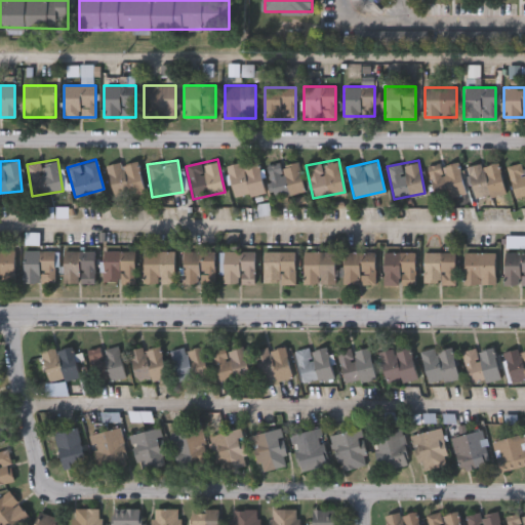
[(232,197),(228,164),(259,161),(264,193),(232,197)]
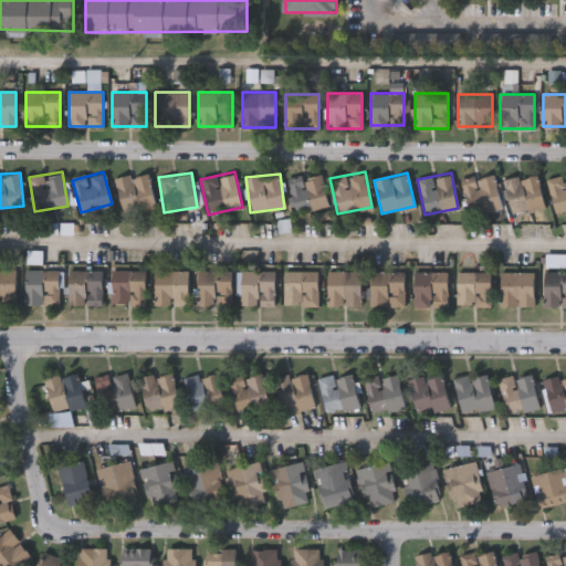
[(327,207),(292,211),(287,178),(323,174),(327,207)]
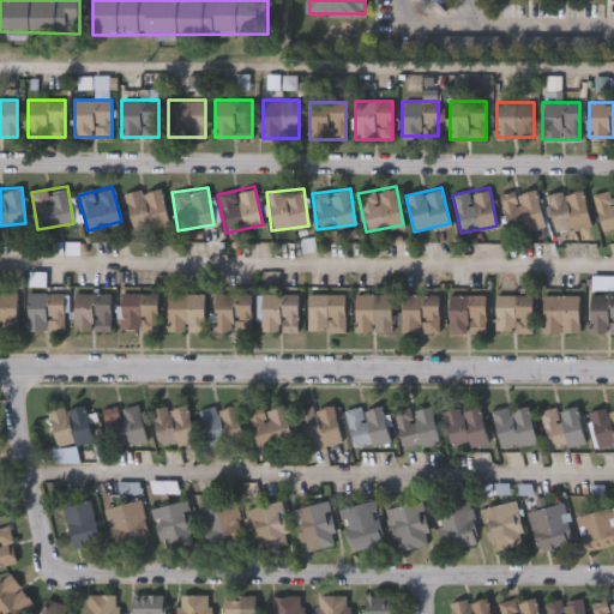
[(500,196),(536,188),(543,227),(507,234),(500,196)]
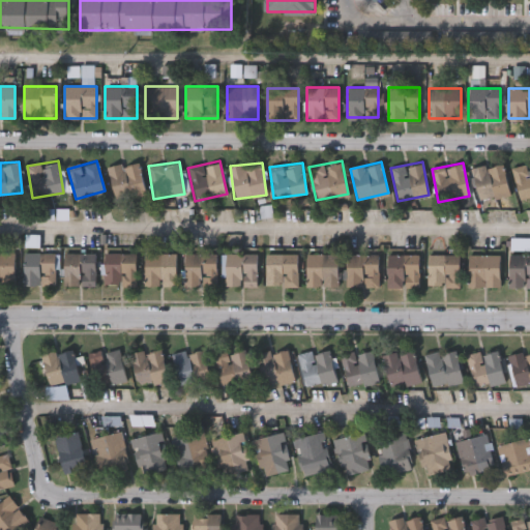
[(508,192),(477,199),(470,170),(501,163),(508,192)]
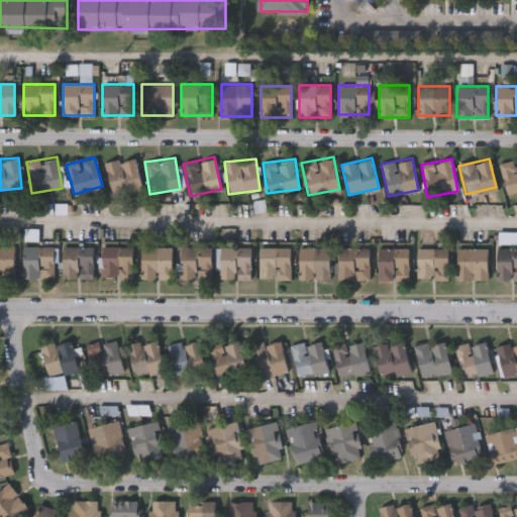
[(108,194),(106,162),(137,160),(140,191),(108,194)]
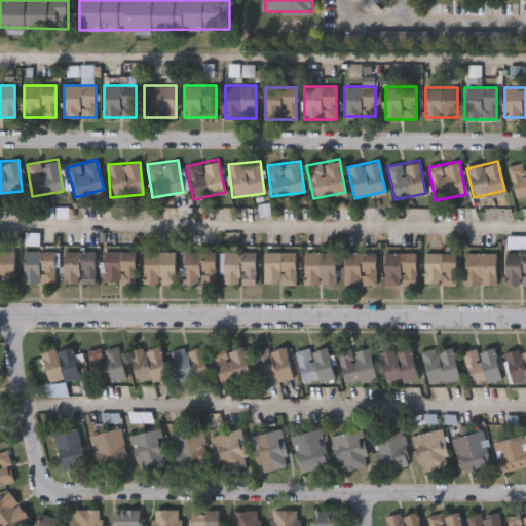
[(525,167),(525,196),(515,199),(506,166),(521,162),(522,168),(525,167)]
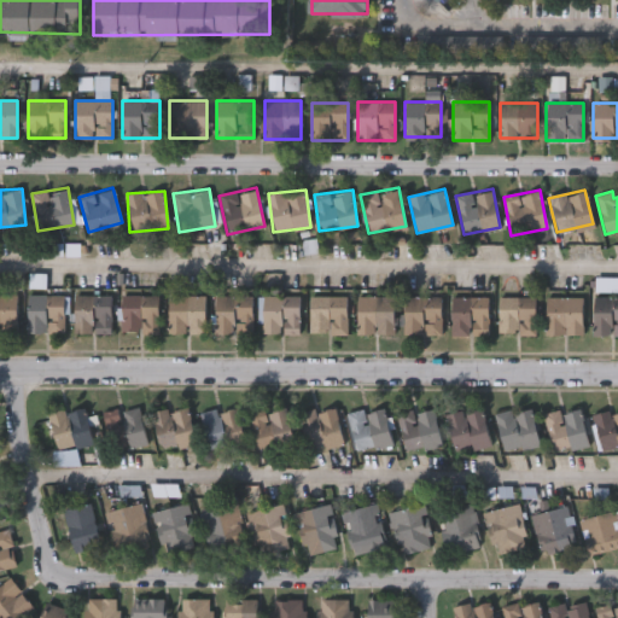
[(0,295),(17,295),(17,331),(0,331),(0,295)]
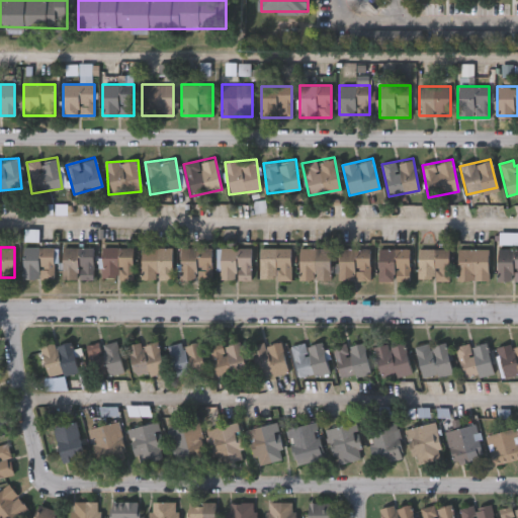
[(55,247),(55,279),(22,279),(22,247),(55,247)]
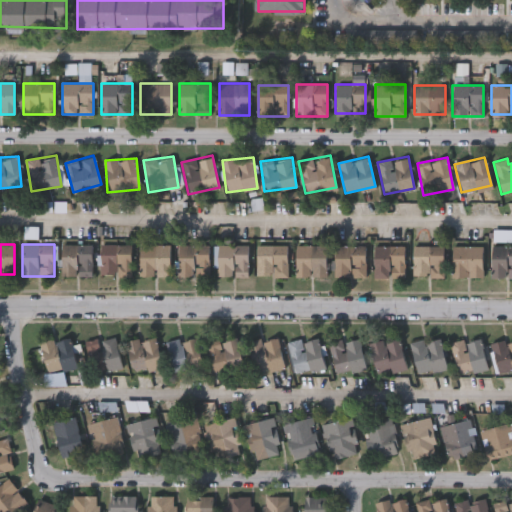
[(61,277),(61,245),(91,245),(91,277),(61,277)]
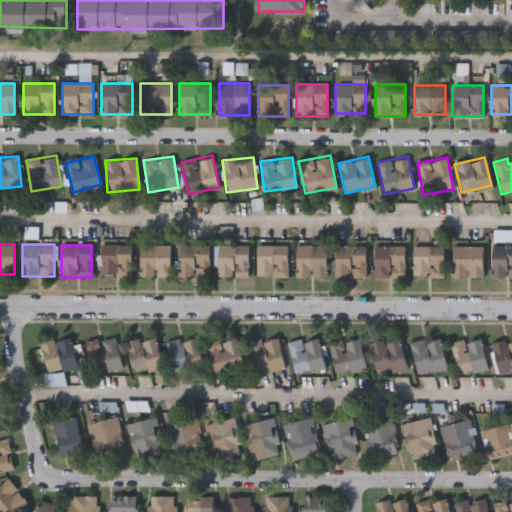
[(131,276),(101,276),(101,245),(131,245),(131,276)]
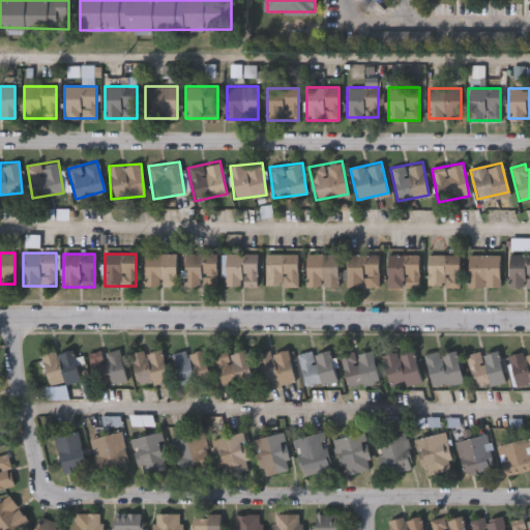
[(145,287),(145,254),(176,254),(176,287),(145,287)]
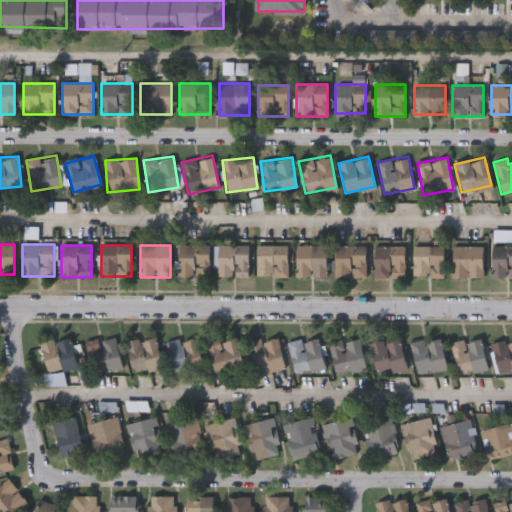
[(214,245),(248,245),(248,277),(214,277),(214,245)]
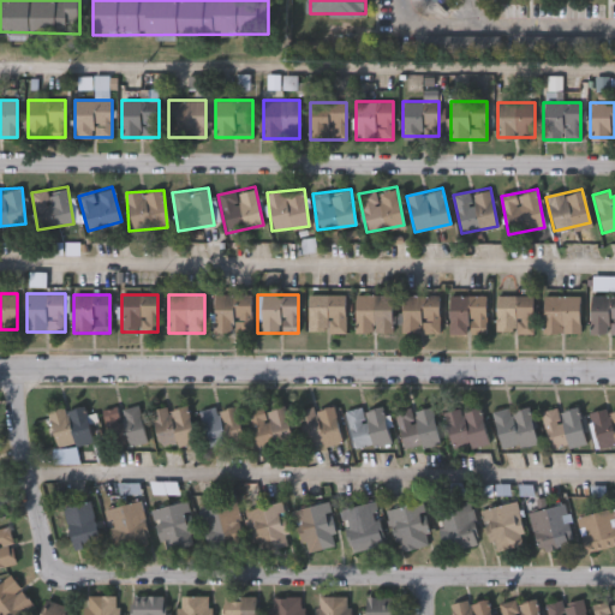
[(345,332),(308,333),(308,294),(345,294),(345,332)]
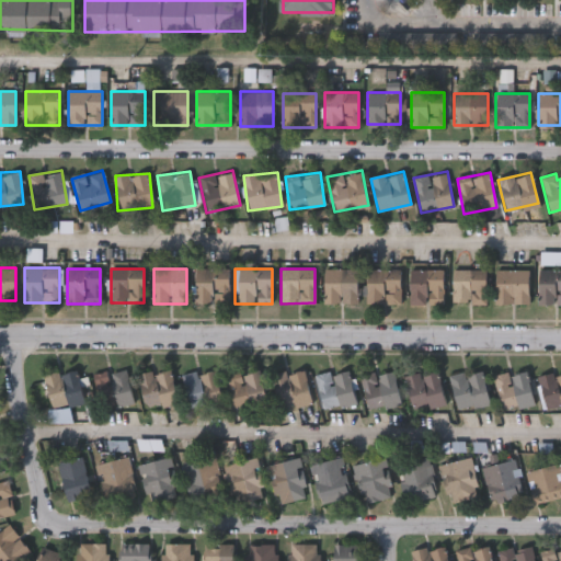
[(195,304),(195,270),(229,270),(229,304),(195,304)]
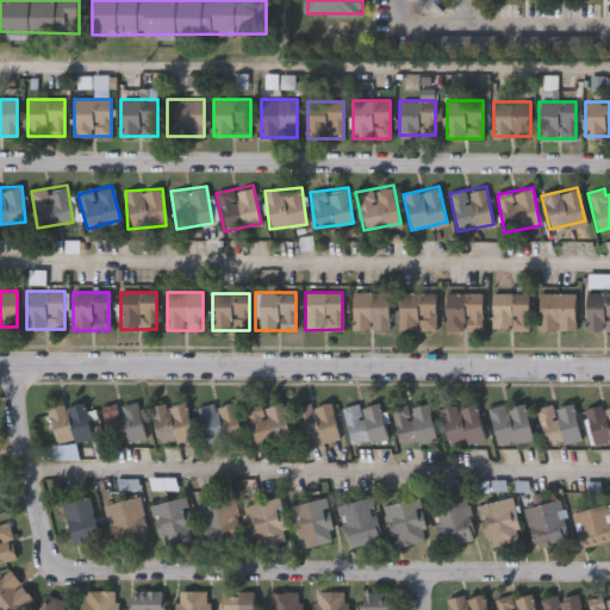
[(390,330),(353,330),(353,293),(390,293),(390,330)]
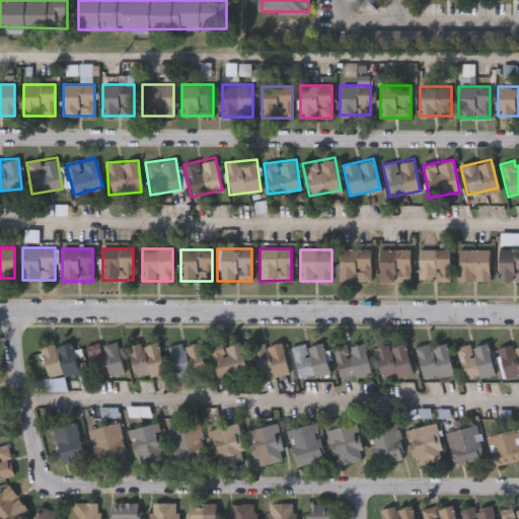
[(370,281),(340,281),(340,249),(370,249),(370,281)]
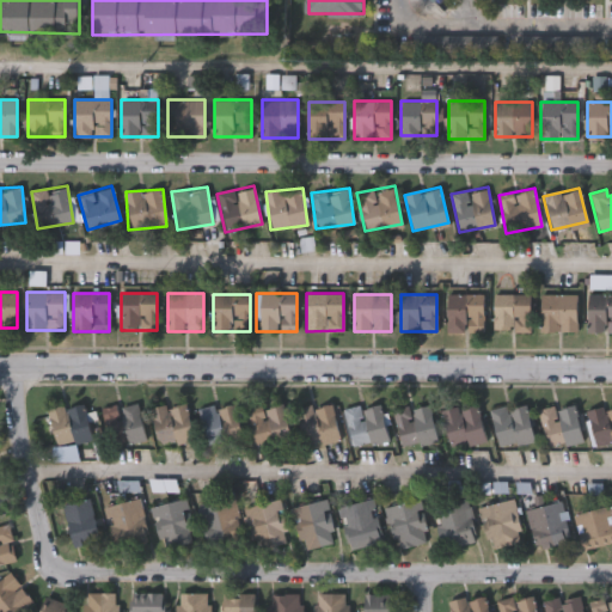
[(447,294),(484,294),(484,332),(447,332),(447,294)]
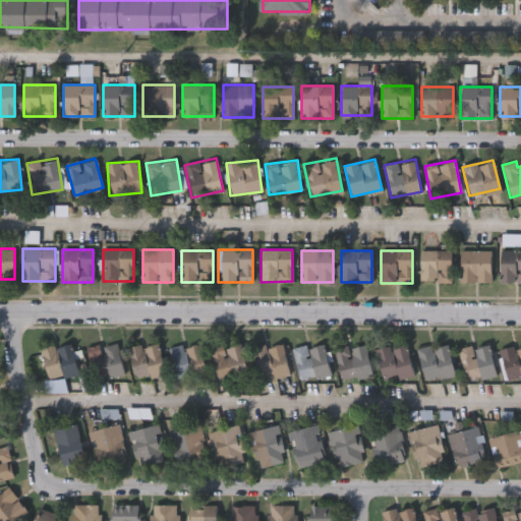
[(452,250),(452,282),(420,282),(420,250),(452,250)]
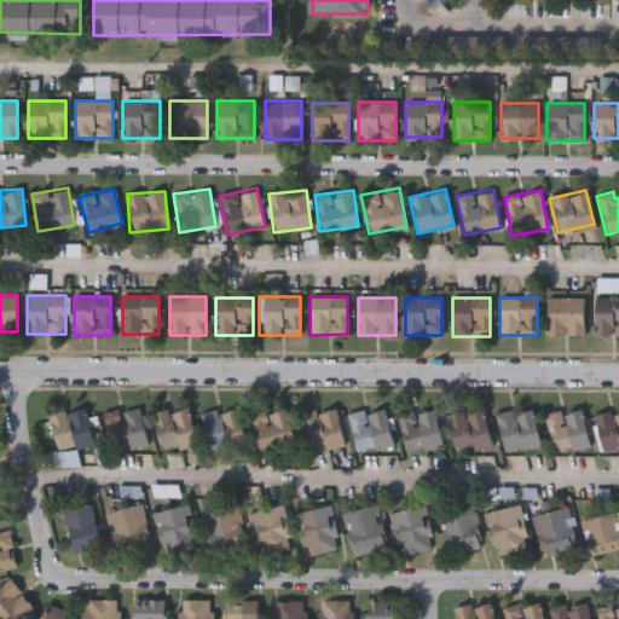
[(584,336),(548,336),(548,298),(584,298),(584,336)]
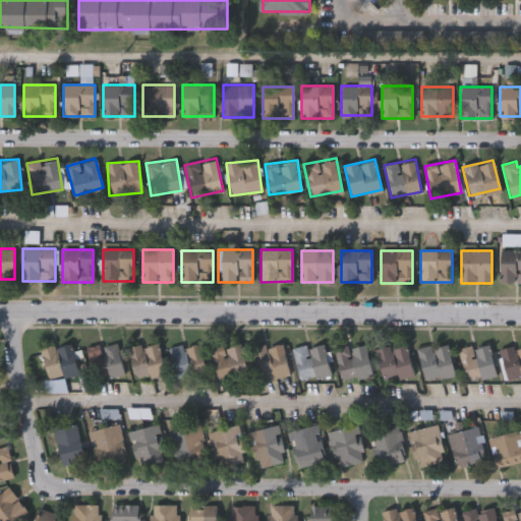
[(520,283),(500,283),(500,250),(520,250),(520,283)]
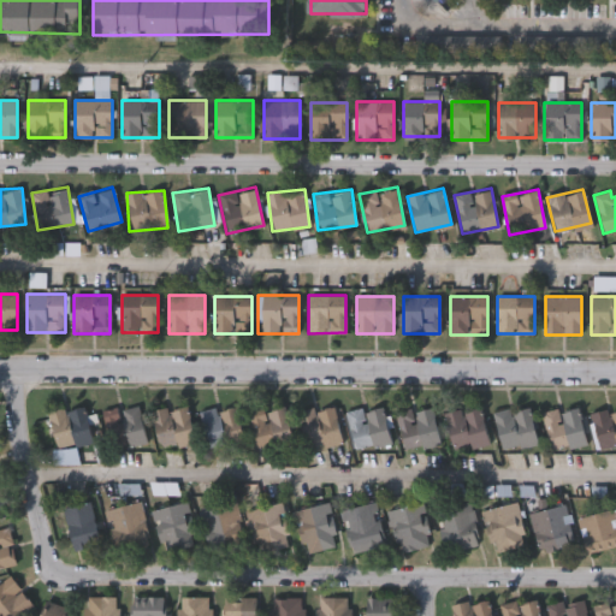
[(207,449),(199,406),(213,403),(215,412),(237,408),(244,442),(207,449)]
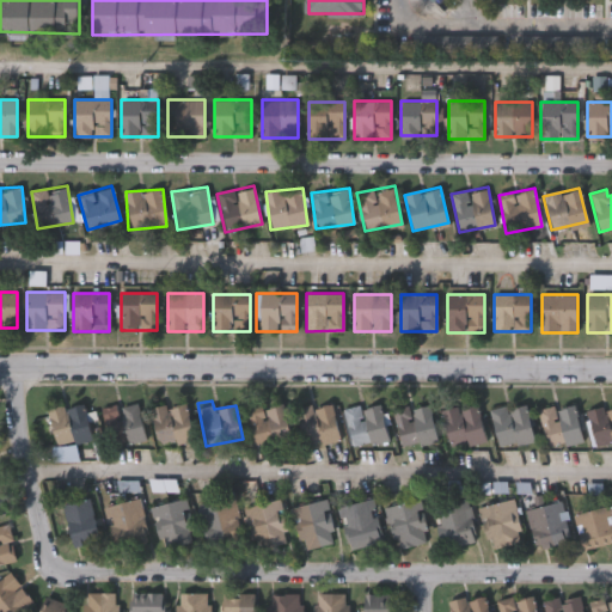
[(47,409),(84,402),(91,439),(54,446),(47,409)]
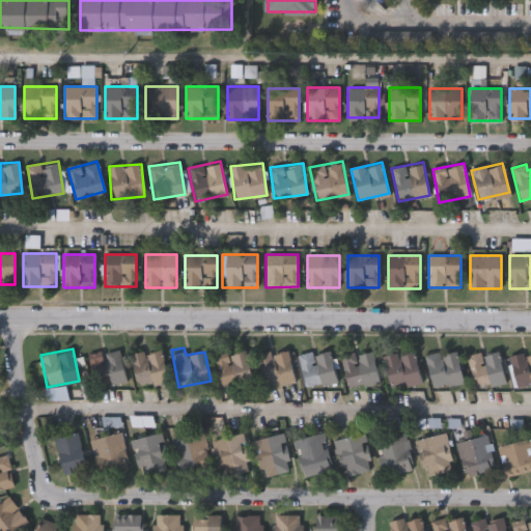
[(88,355),(119,348),(126,382),(94,388),(88,355)]
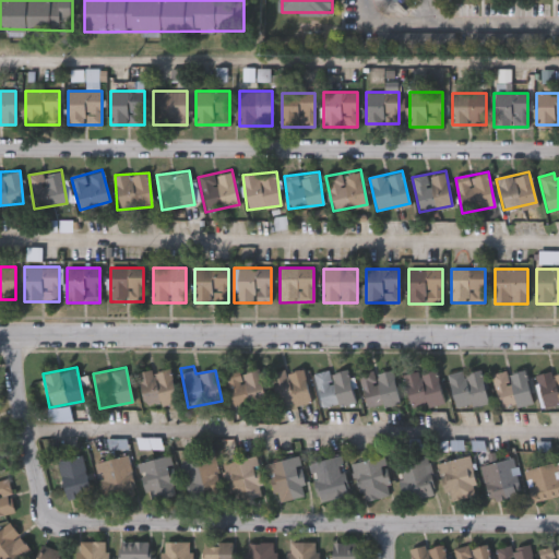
[(311,402),(273,409),(266,373),(304,367),(311,402)]
